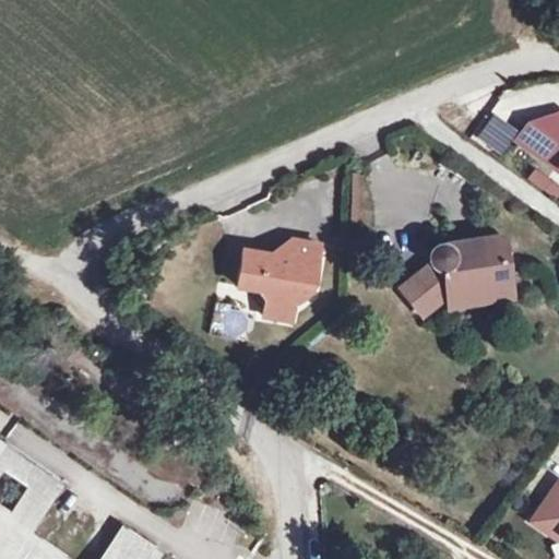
[(558,118),(554,115),(542,131),(530,122),(516,140),(558,169),(558,118)]
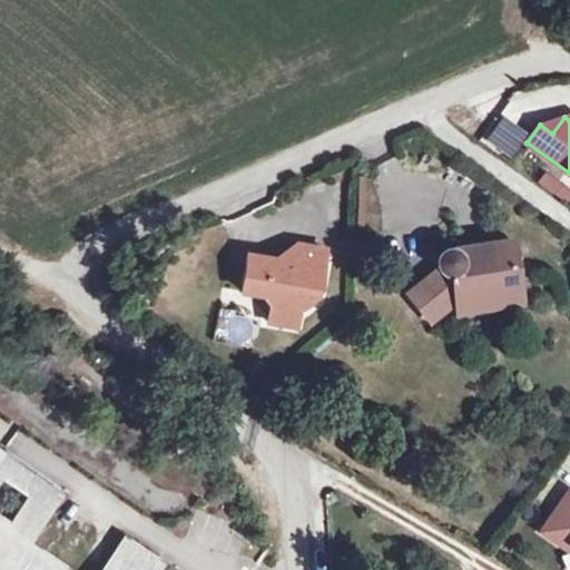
[(569,204),(569,186),(544,172),(537,186),(569,204)]
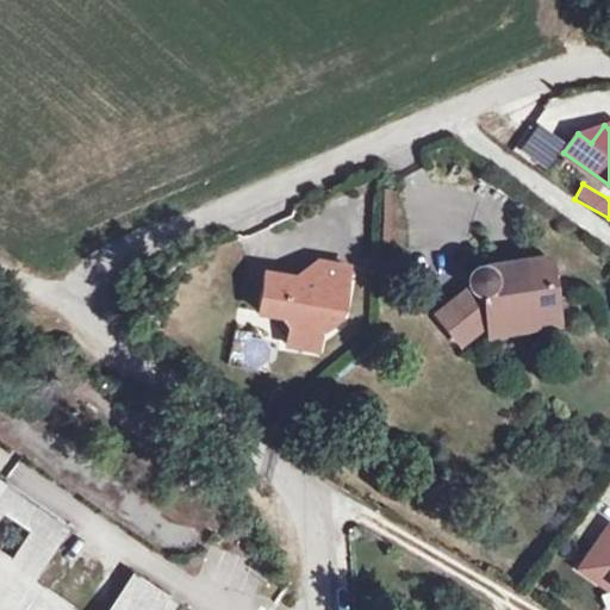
[(512,307),(529,305),(533,327),(558,322),(554,297),(548,256),(489,266),(490,269),(487,267),(485,267),(481,266),(480,266),(477,267),(474,268),(472,271),(471,273),(470,277),(468,279),(470,282),(470,286),(472,288),(437,315),(458,340),(485,318),(487,317),(512,313),(512,307)]
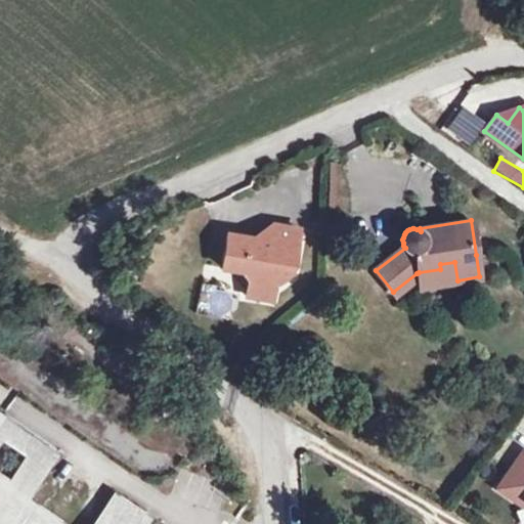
[(282,278),(289,246),(295,247),(298,229),(272,225),(269,242),(227,234),(221,267),(243,271),(249,280),(273,285),(282,278)]
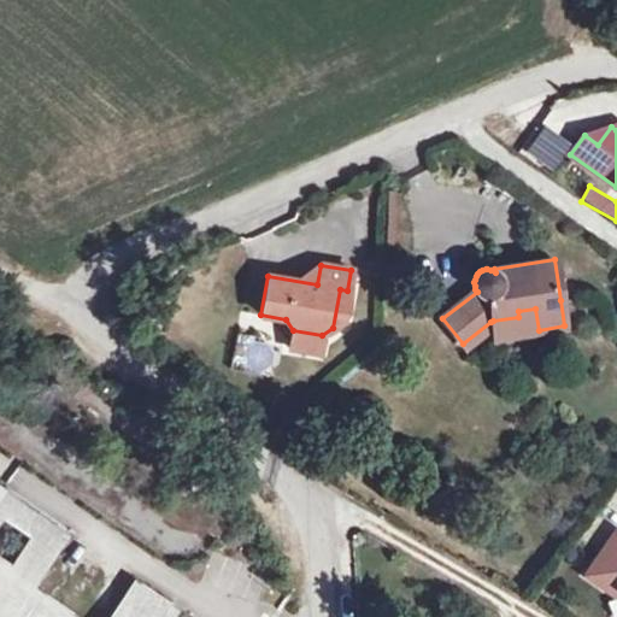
[(576,324),(573,299),(560,300),(564,325),(576,324)]
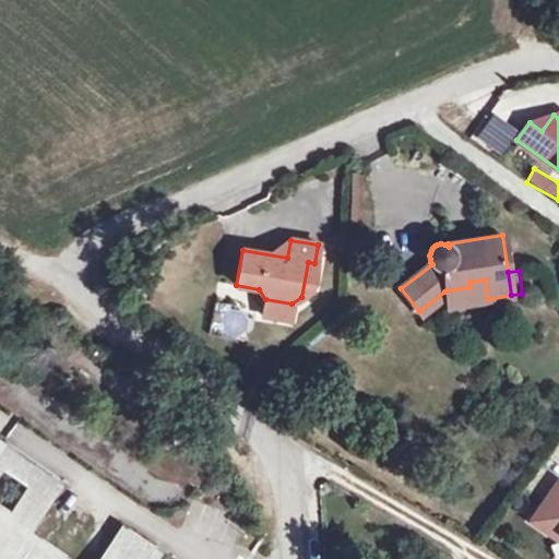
[(449,305),(488,299),(485,280),(470,282),(470,287),(447,290),(449,305)]
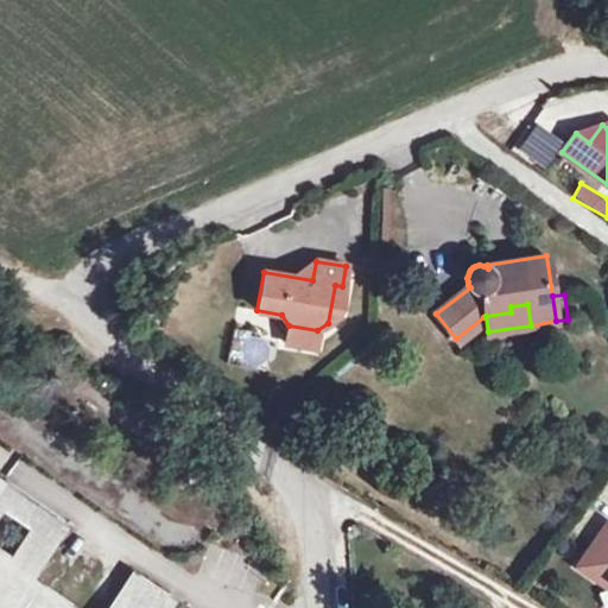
[(315,349),(317,330),(289,325),(285,344),(315,349)]
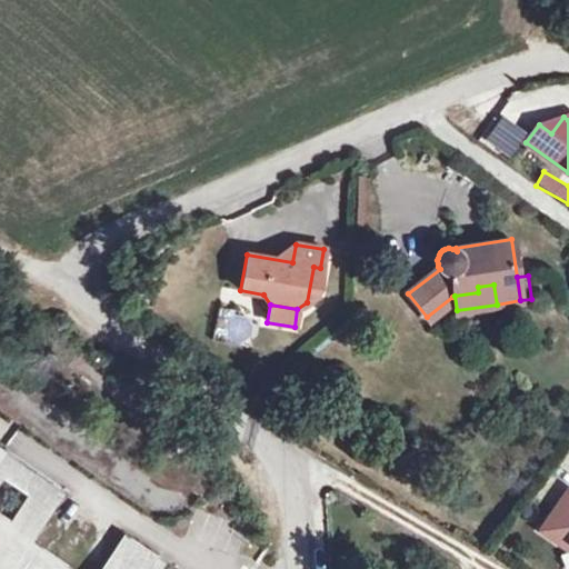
[(246,347),(255,318),(221,308),(212,337),(246,347)]
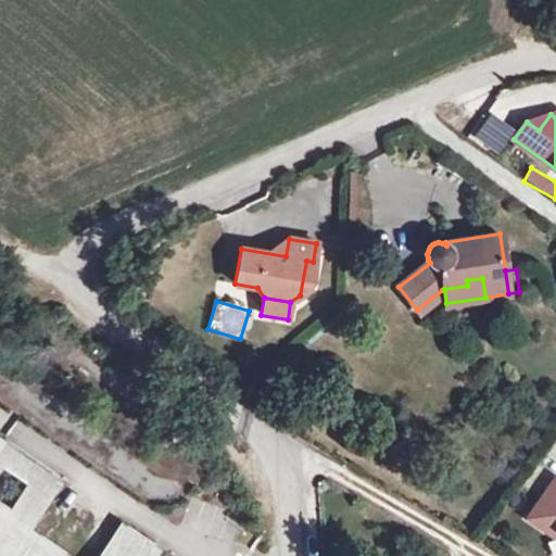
[(247,377),(256,368),(249,359),(239,367),(247,377)]
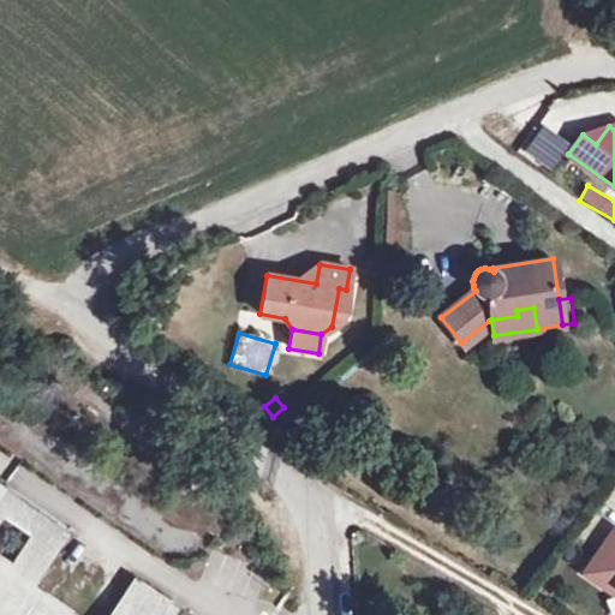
[(65,532),(5,490),(0,495),(0,572),(9,578),(5,581),(21,592),(27,584),(29,586),(65,532)]
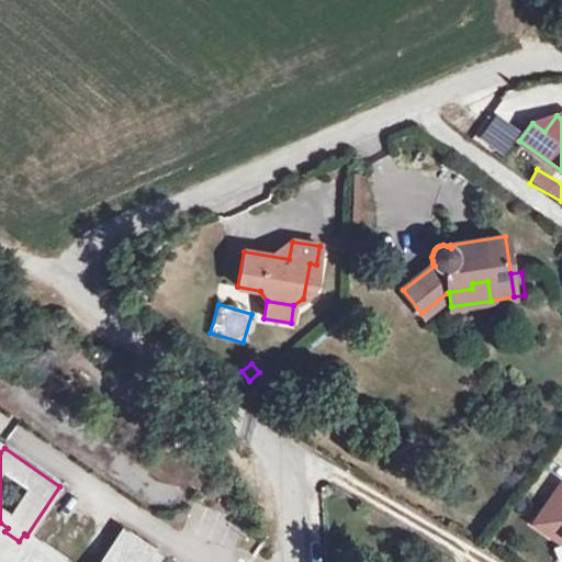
[(561,485),(561,484),(540,513),(549,519),(541,529),(561,543),(561,485)]
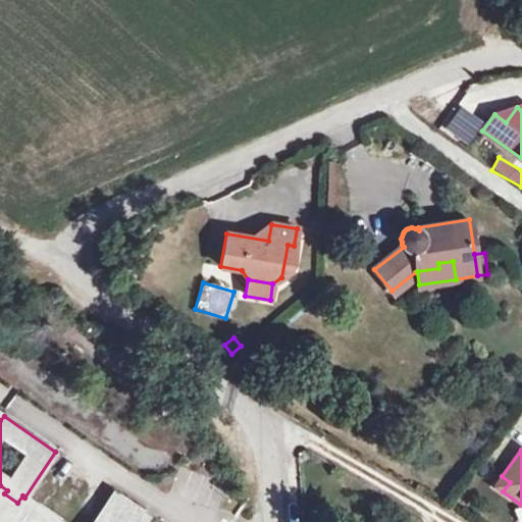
[(503,491),(510,482),(502,476),(494,486),(503,491)]
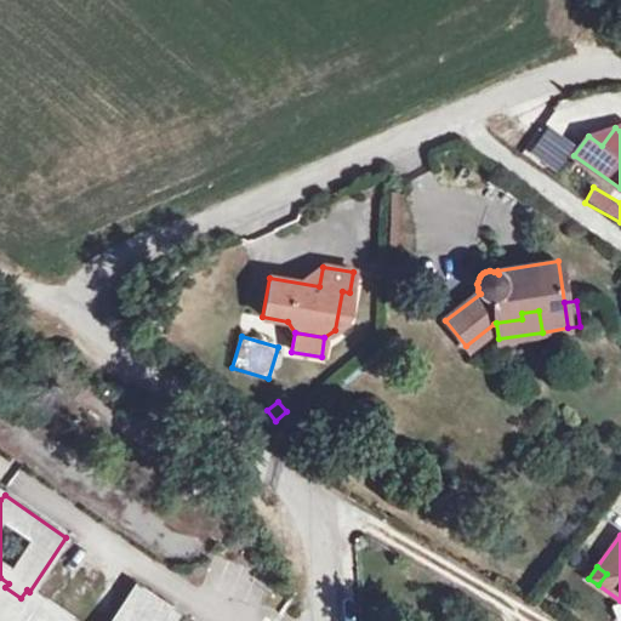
[(118,620),(67,620),(55,613),(56,610),(29,592),(27,590),(21,598),(5,587),(9,584),(0,577),(0,620),(164,620),(167,616),(136,594),(118,620)]
